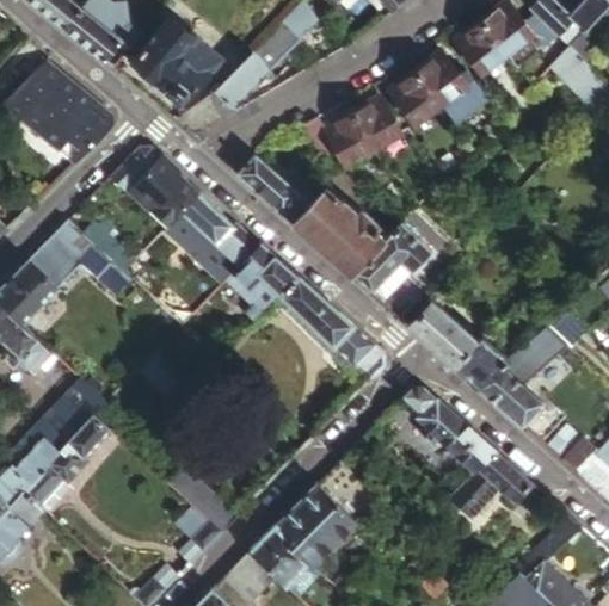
[(28,0),(66,30),(82,8),(88,1),(86,0),(77,0),(75,2),(72,0),(28,0)]
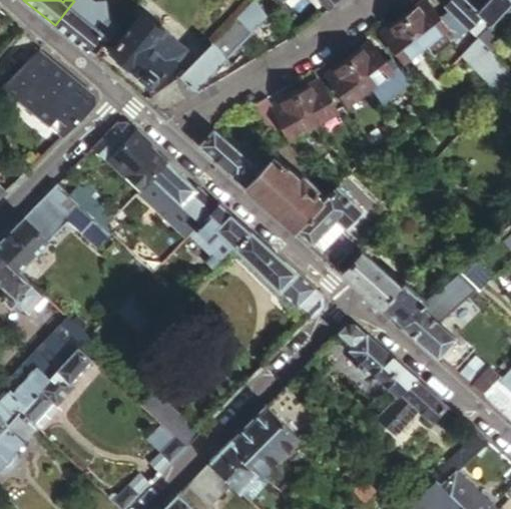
[(256,0),(251,0),(210,44),(201,54),(181,79),(199,93),(227,60),(268,17),(256,0)]
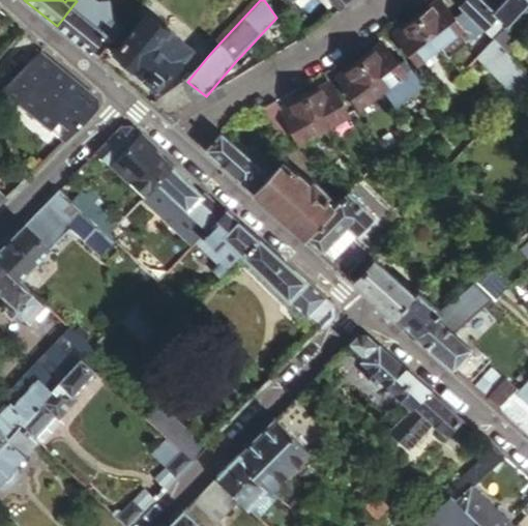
[(497,18),(478,0),(463,0),(459,4),(463,9),(485,31),(497,18)]
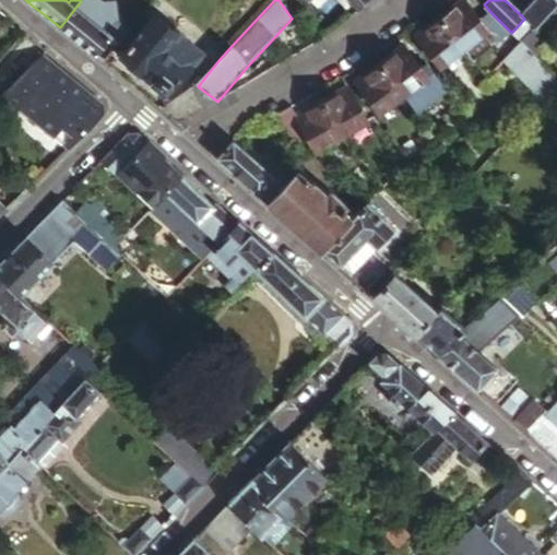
[(556,0),(533,0),(530,3),(526,0),(505,0),(524,19),(535,30),(556,6),(556,0)]
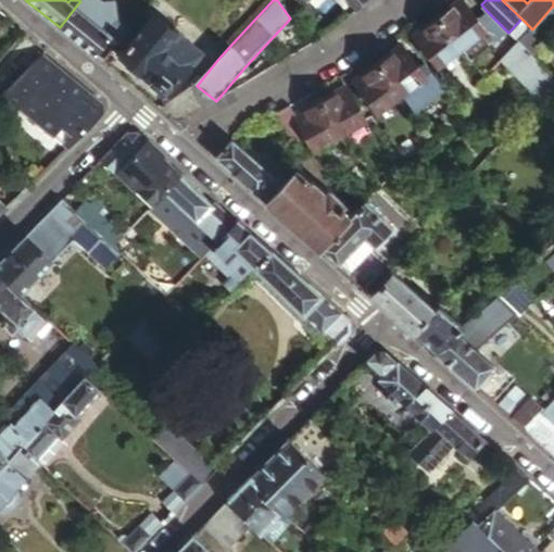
[(96,23),(100,17),(80,1),(75,8),(96,23)]
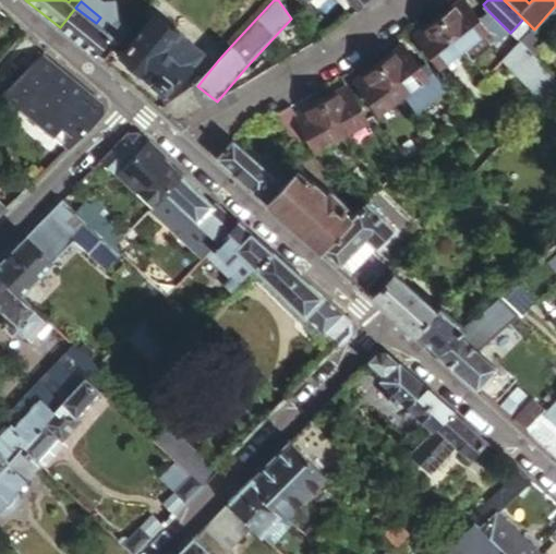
[(510,33),(487,10),(476,19),(462,1),(439,20),(462,49),(485,31),(496,45),(510,33)]
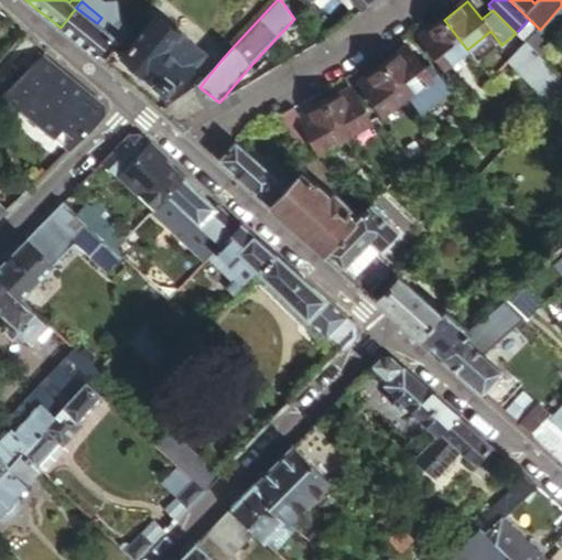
[(76,8),(61,28),(97,56),(112,39),(120,45),(134,29),(127,22),(119,23),(114,29),(106,22),(101,28),(97,23),(76,8)]
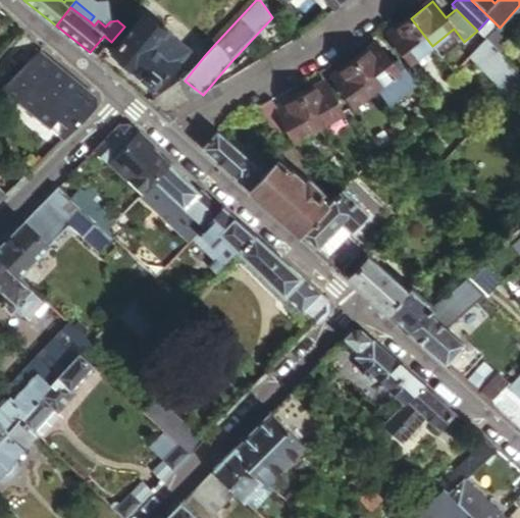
[(188,51),(144,15),(112,54),(153,88),(154,90),(157,90),(157,87),(188,51)]
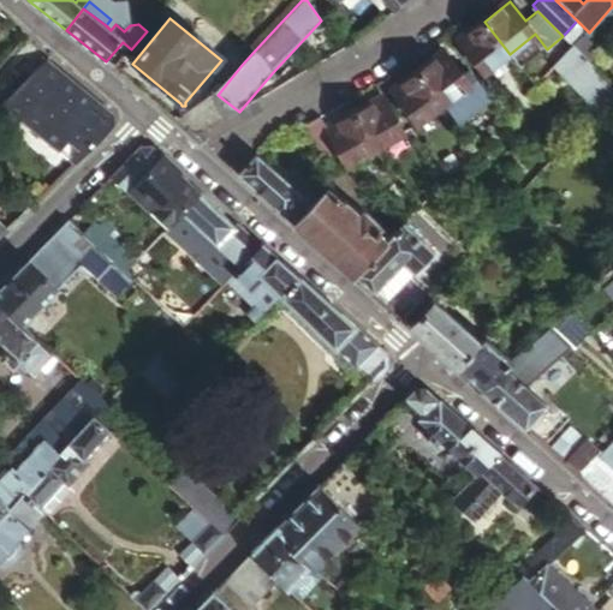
[(484,22),(458,42),(483,75),(510,54),(484,22)]
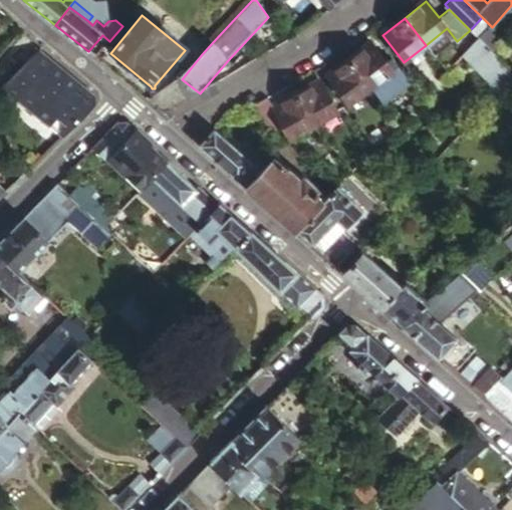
[(511,71),(481,38),(479,40),(463,57),(499,93),(511,79),(511,71)]
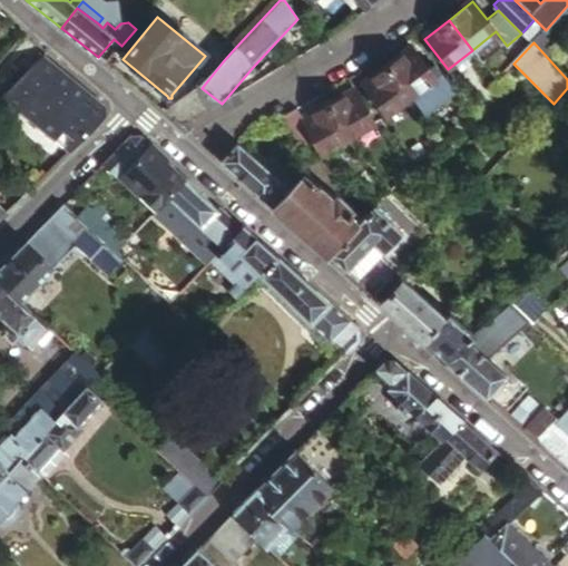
[(423,118),(456,91),(437,67),(429,74),(411,49),(388,68),(410,99),(423,118)]
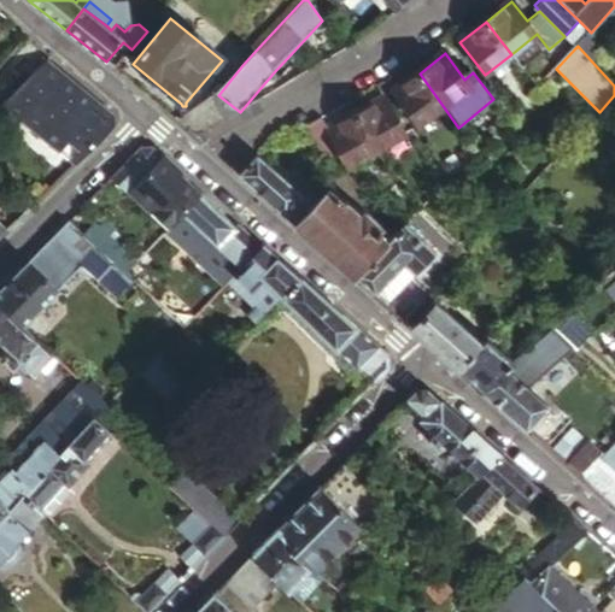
[(28,121),(76,168),(113,129),(113,116),(50,64),(7,106),(24,123),(28,121)]
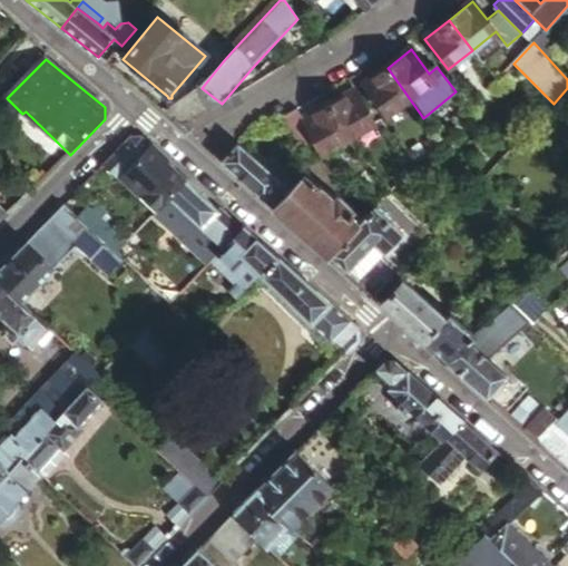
[(388,68),(363,87),(385,118),(410,99),(388,68)]
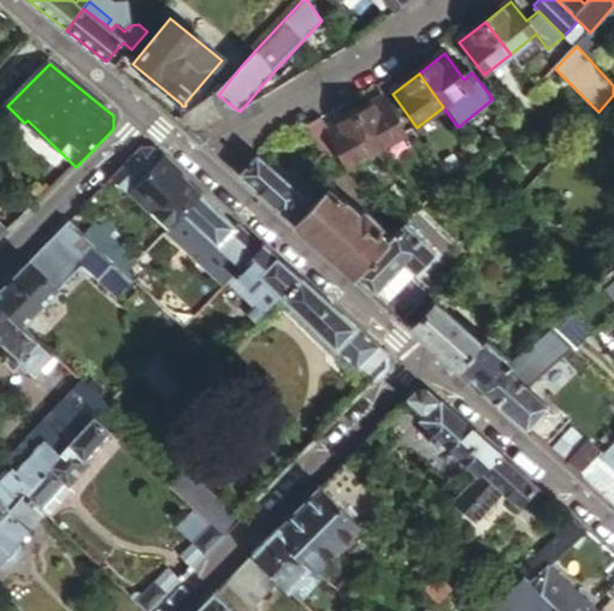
[(403,136),(384,100),(355,114),(375,152),(403,136)]
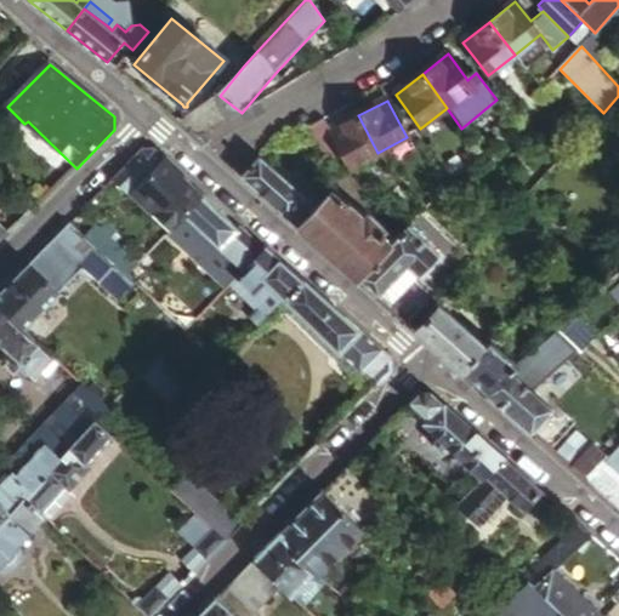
[(24,124),(7,107),(0,113),(0,117),(16,132),(24,124)]
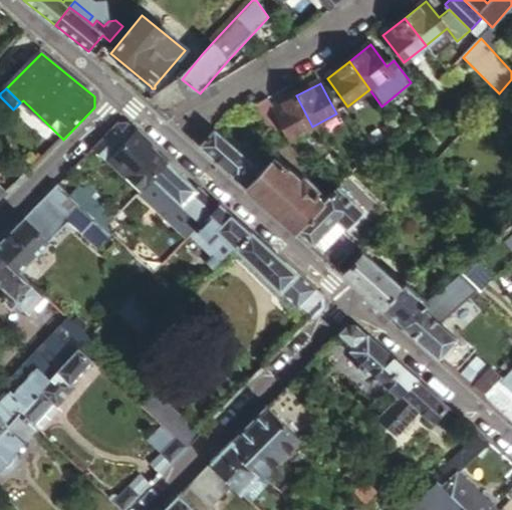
[(267,99),(251,109),(275,134),(282,128),(289,140),(312,126),(296,95),(272,107),(267,99)]
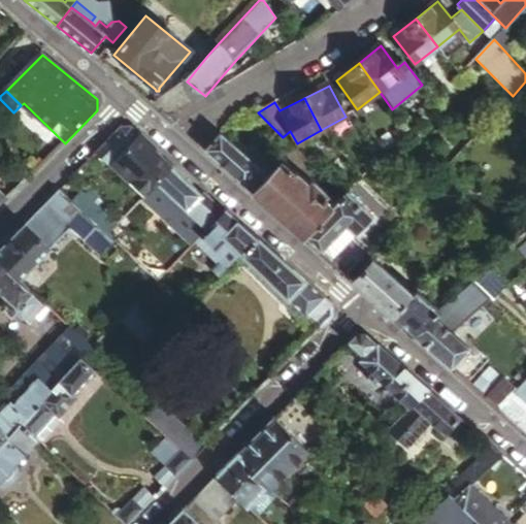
[(150,195),(174,169),(155,152),(157,150),(133,128),(122,128),(96,154),(127,185),(129,182),(132,178),(150,195)]
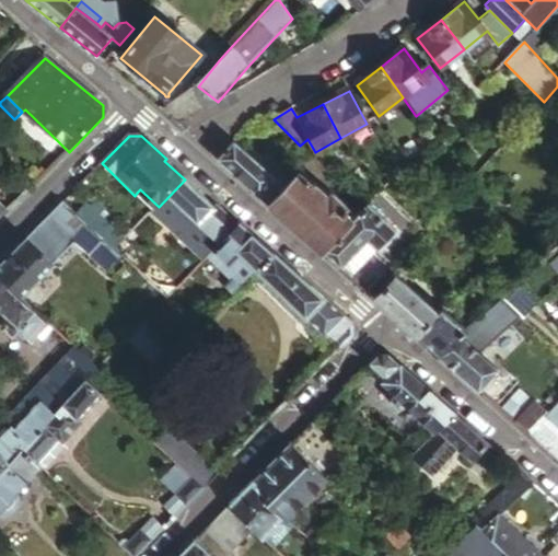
[(268,205),(292,178),(265,157),(259,163),(234,141),(218,161),(268,205)]
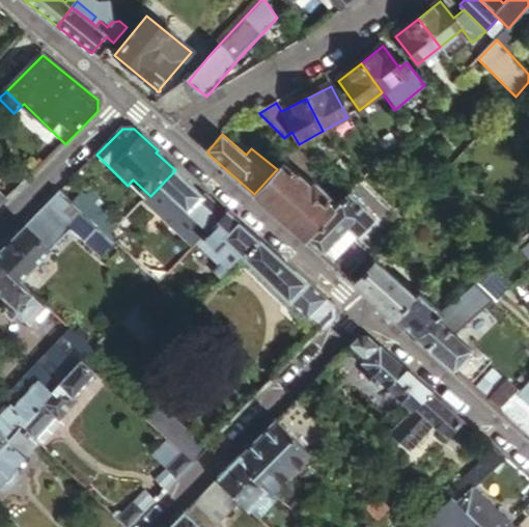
[(254,194),(306,240),(334,211),(326,202),(330,199),(328,197),(329,195),(316,184),(312,187),(300,174),(297,177),(283,164),(277,169),(254,194)]
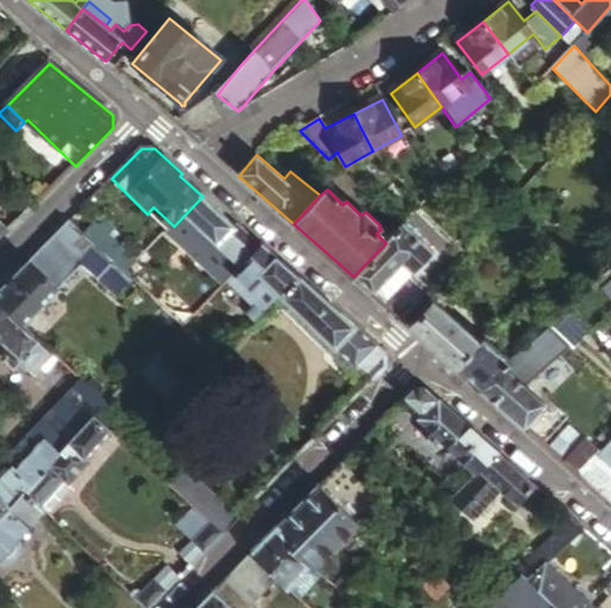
[(170,230),(225,283),(261,244),(239,223),(235,225),(203,196),(174,226),(170,230)]
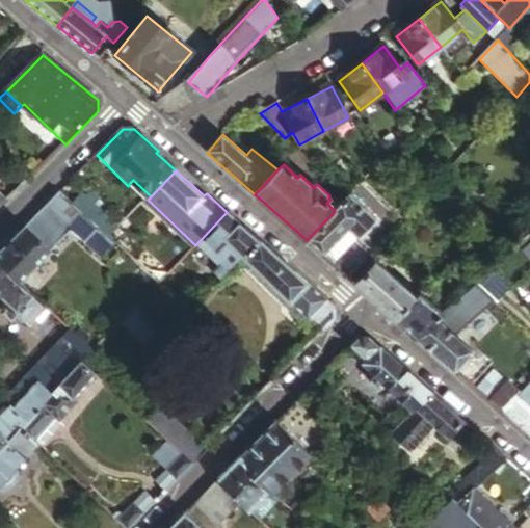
[(60,192),(0,253),(0,262),(21,282),(72,229),(103,258),(116,244),(110,238),(74,205),(60,192)]
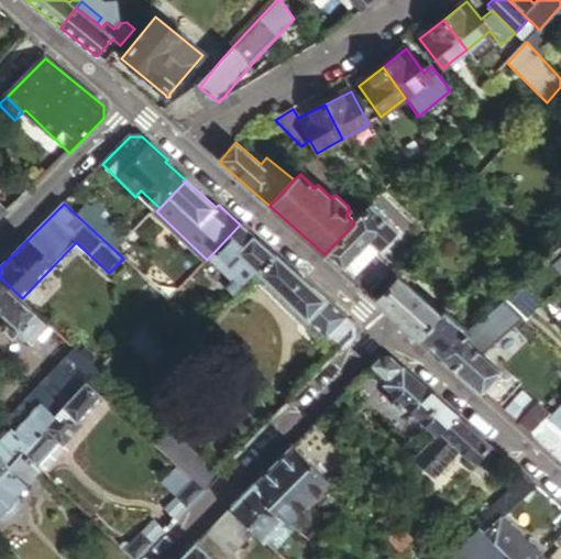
[(117,252),(127,242),(88,207),(78,217),(117,252)]
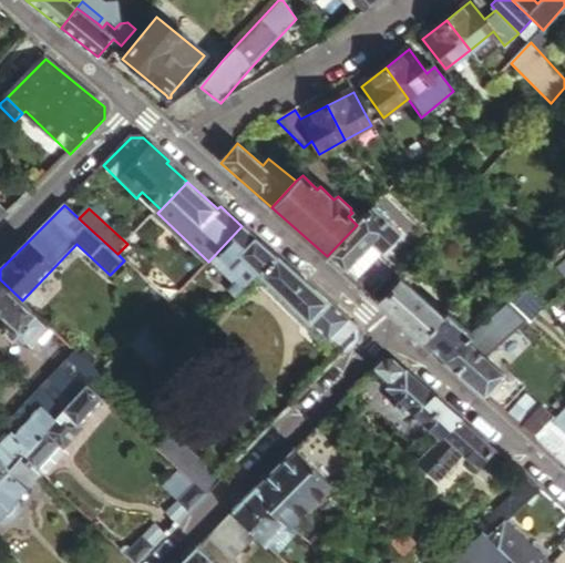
[(327,256),(346,273),(371,246),(382,256),(401,235),(372,208),(357,225),(327,256)]
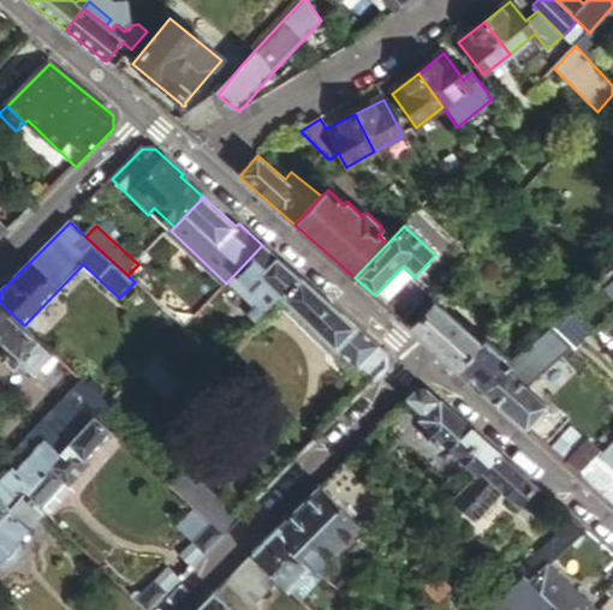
[(281,298),(301,277),(262,245),(226,283),(253,306),(245,315),(256,326),(281,298)]
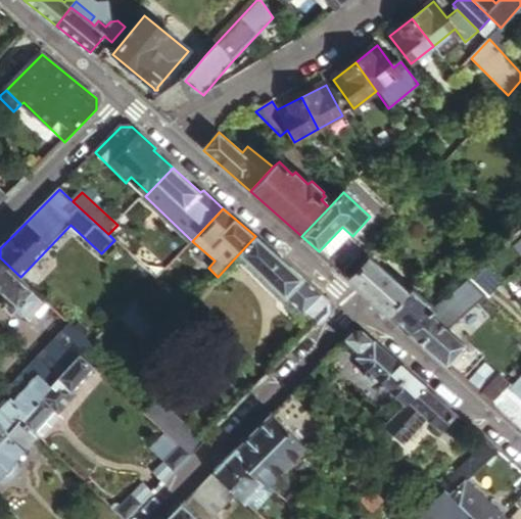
[(317,316),(330,301),(255,236),(239,253),(305,311),(308,309),(317,316)]
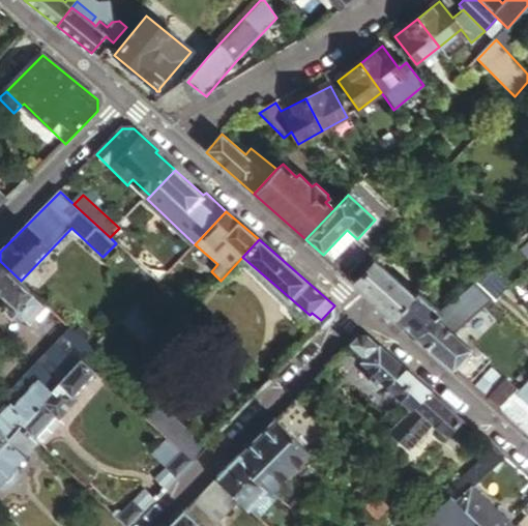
[(349,278),(367,258),(349,243),(331,262),(349,278)]
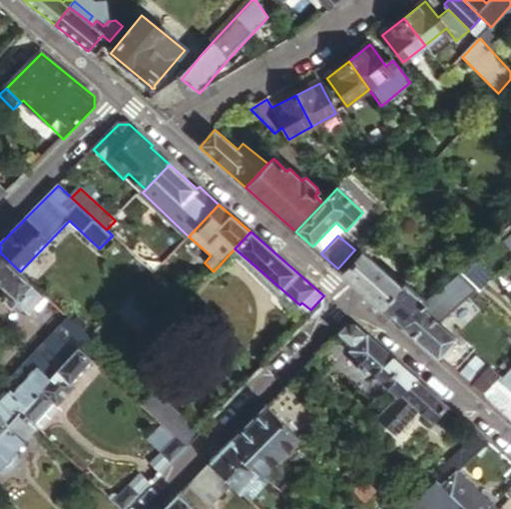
[(132,260),(157,276),(166,261),(141,244),(132,260)]
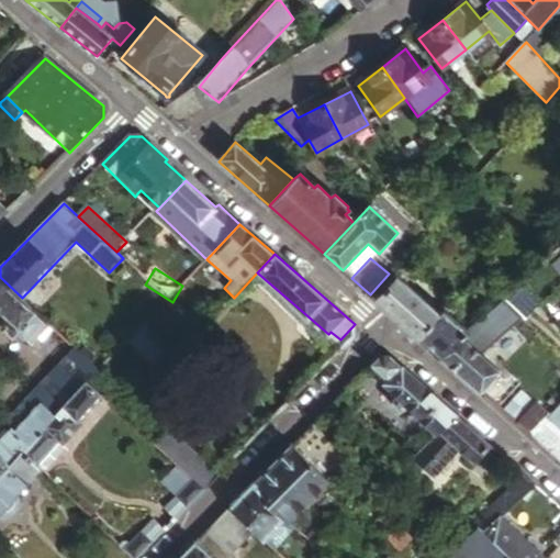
[(22,298),(0,277),(0,321),(13,334),(18,328),(33,343),(51,325),(22,298)]
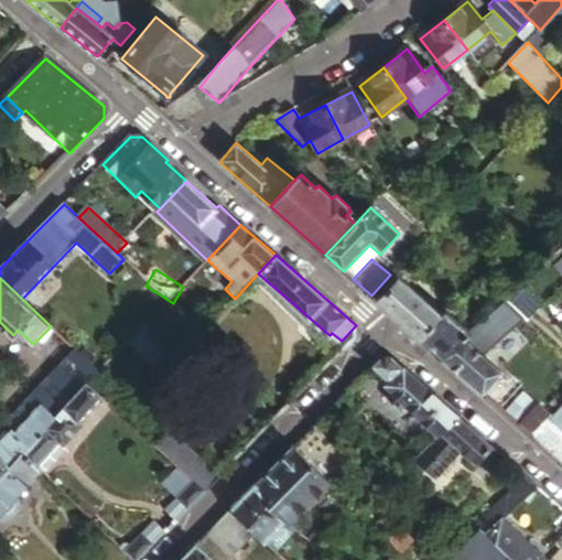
[(421,340),(442,316),(398,278),(378,301),(421,340)]
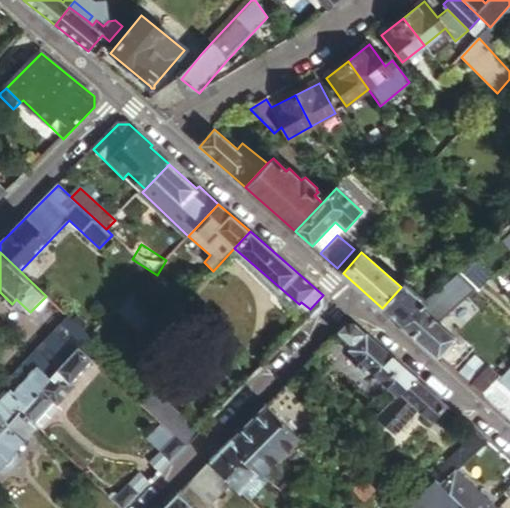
[(464,268),(459,273),(468,282),(478,293),(494,277),(475,258),(464,268)]
